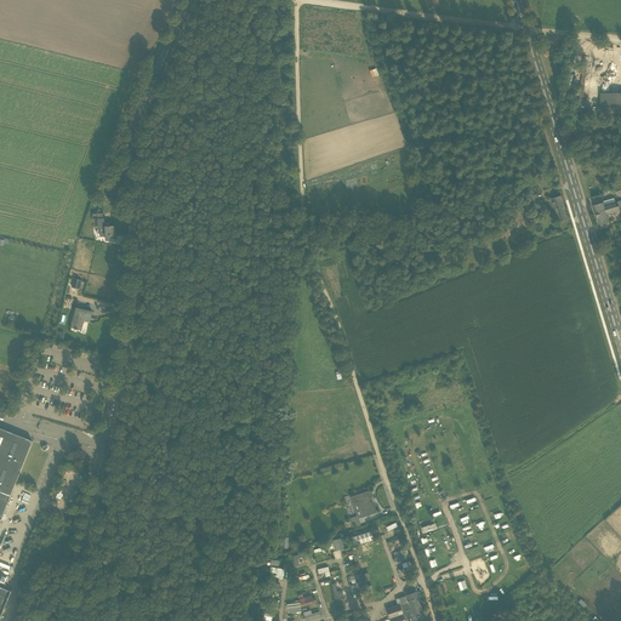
[(620,52),(587,50),(585,79),(620,81),(620,52)]
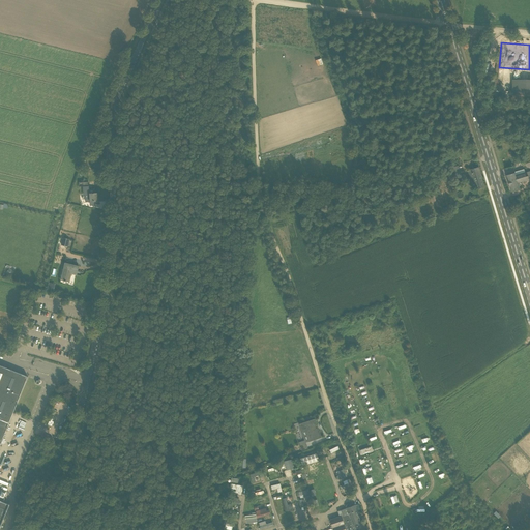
[(529,79),(512,80),(512,96),(529,95),(529,79)]
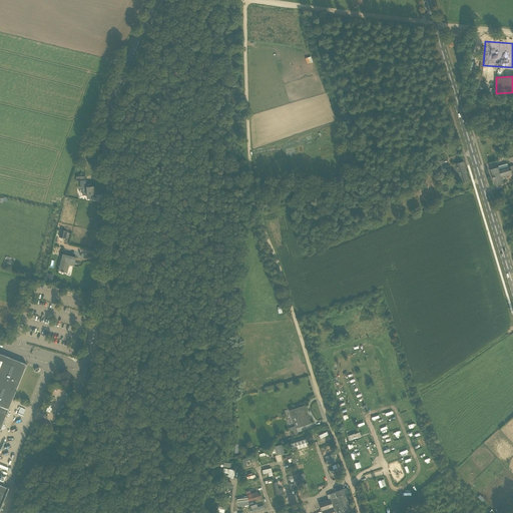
[(462,183),(465,182),(469,181),(463,161),(453,164),(456,174),(459,173),(462,183)]
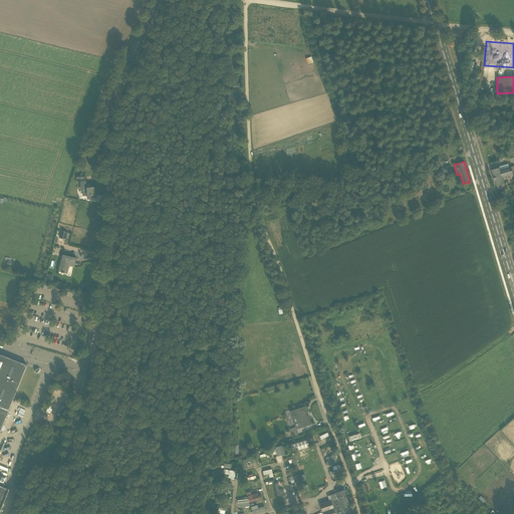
[(499,168),(496,169),(491,170),(493,175),(510,169),(510,168),(509,164),(499,167),(499,168)]
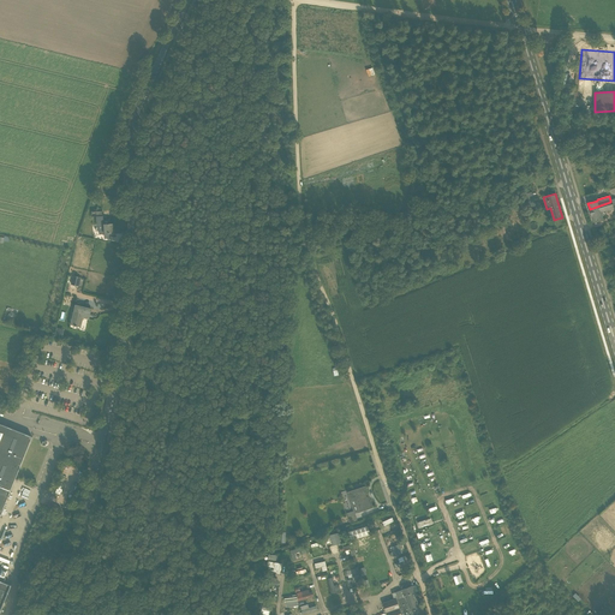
[(590,209),(593,222),(604,220),(602,213),(614,208),(614,198),(610,201),(610,202),(590,209)]
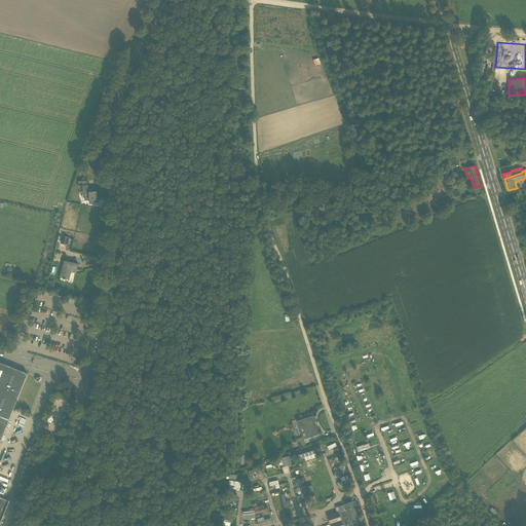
[(97,191),(88,192),(84,193),(85,200),(89,200),(97,199),(97,191)]
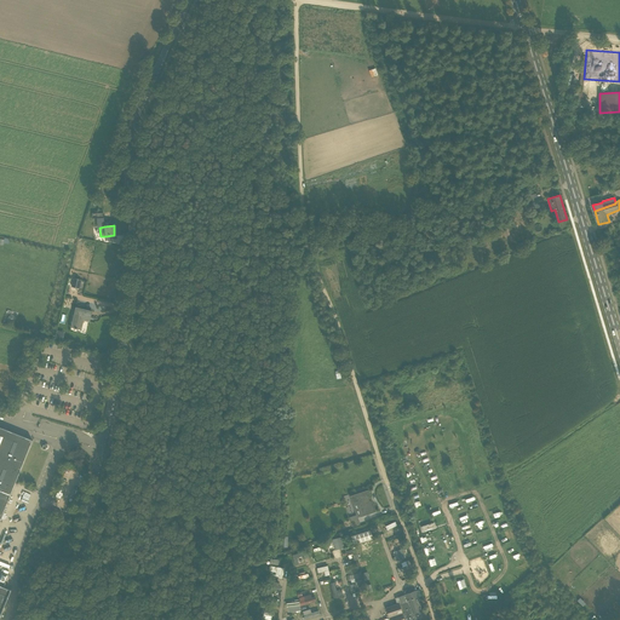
[(76,306),(72,327),(81,329),(84,321),(85,316),(90,317),(92,311),(76,306)]
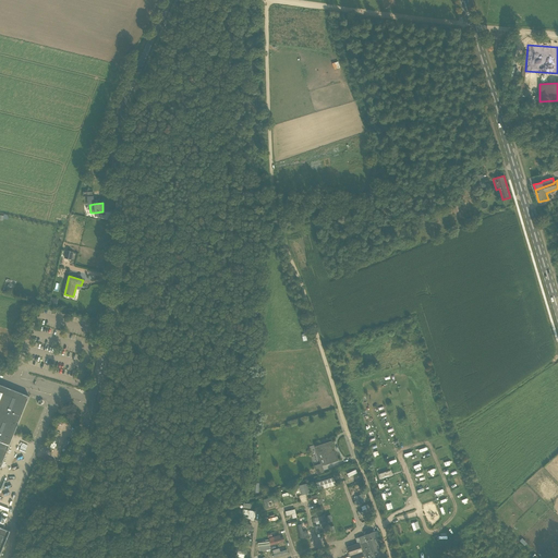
[(0,385),(0,555),(10,531),(0,526),(0,468),(14,433),(14,432),(28,397),(0,385)]
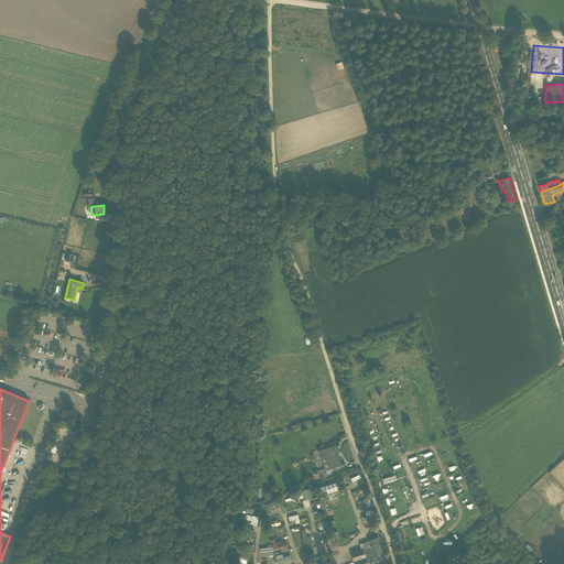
[(320,451),(318,452),(321,459),(324,458),(327,467),(328,469),(342,465),(338,456),(336,456),(333,447),(334,446),(320,451)]
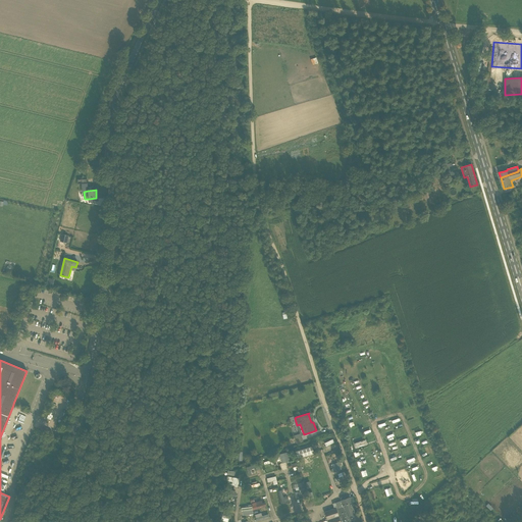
[(297,445),(304,441),(302,435),(301,433),(300,433),(294,435),(297,445)]
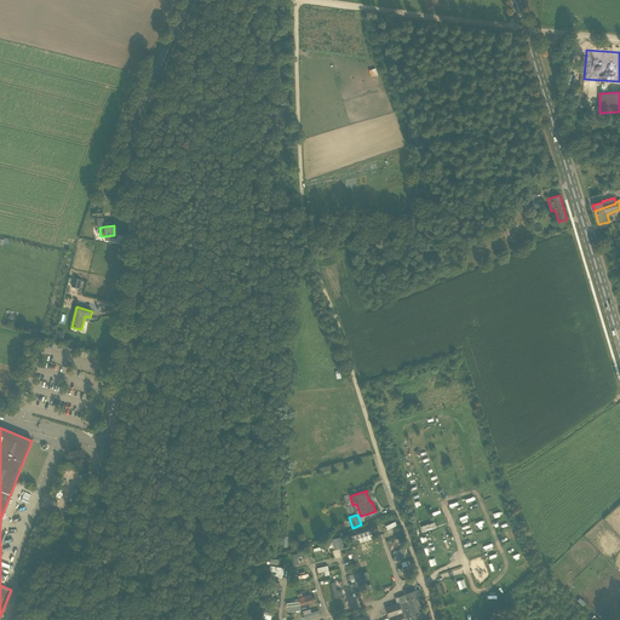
[(395,521),(384,528),(388,532),(397,524),(395,521)]
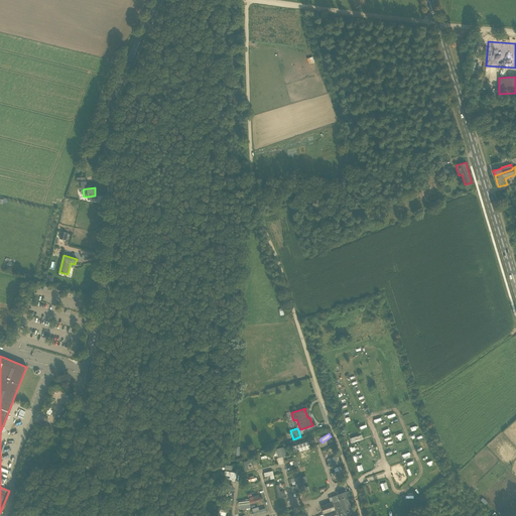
[(333,438),(320,443),(321,446),(334,441),(333,438)]
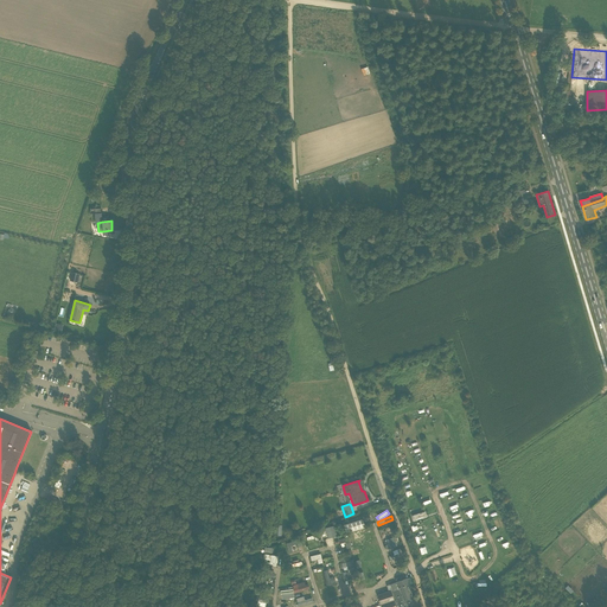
[(346,534),(365,528),(363,519),(344,525),(346,534)]
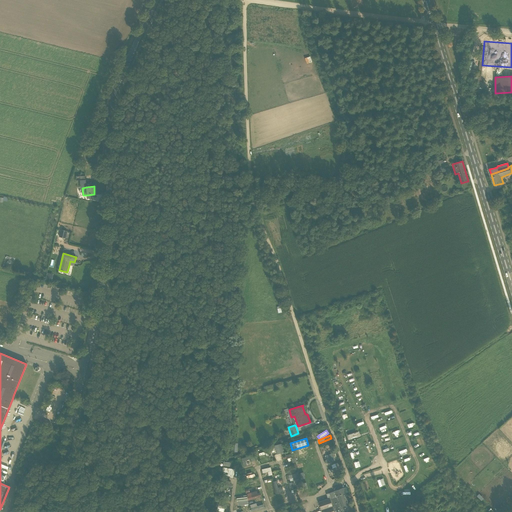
[(274,445),(275,449),(276,449),(277,454),(283,453),(281,444),(278,444),(274,445)]
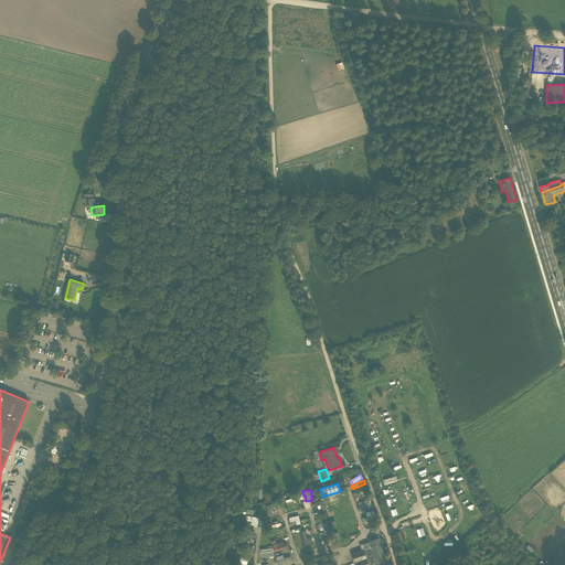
[(324,500),(316,502),(317,505),(321,504),(322,511),(327,510),(324,500)]
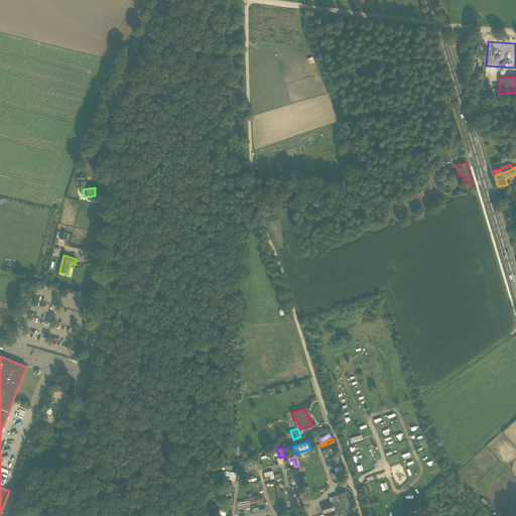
[(329,467),(338,465),(335,457),(332,458),(333,462),(328,464),(329,467)]
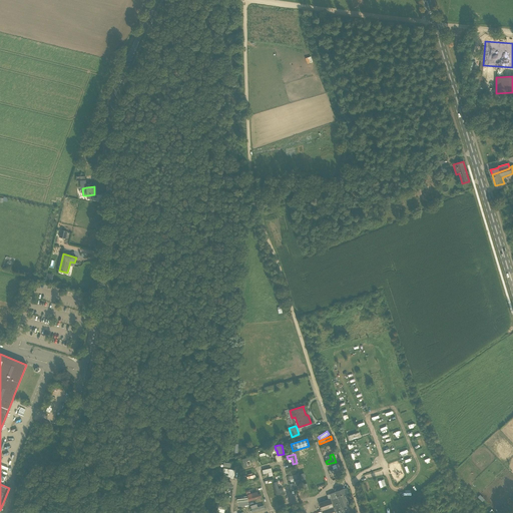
[(249,457),(241,459),(244,468),(247,467),(245,462),(249,460),(249,457)]
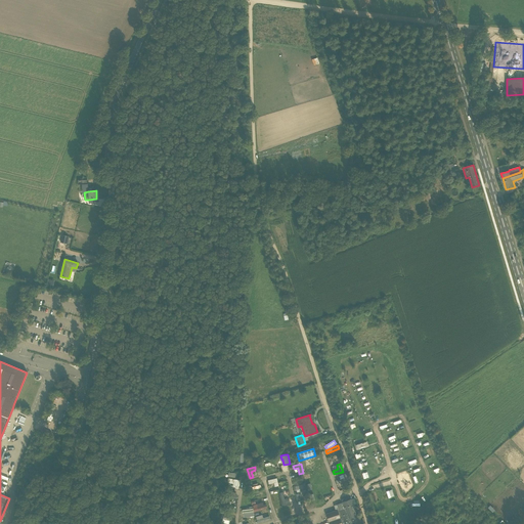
[(346,477),(336,480),(338,484),(342,482),(343,486),(348,484),(347,480),(348,480),(346,477)]
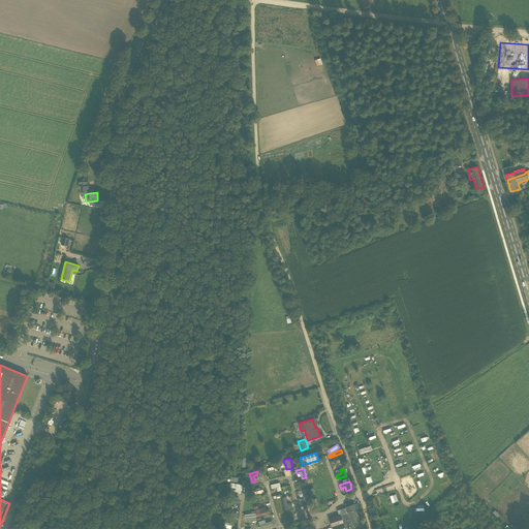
[(229,483),(229,488),(231,489),(231,488),(235,488),(235,492),(239,492),(239,491),(241,491),(242,491),(243,485),(237,484),(229,483)]
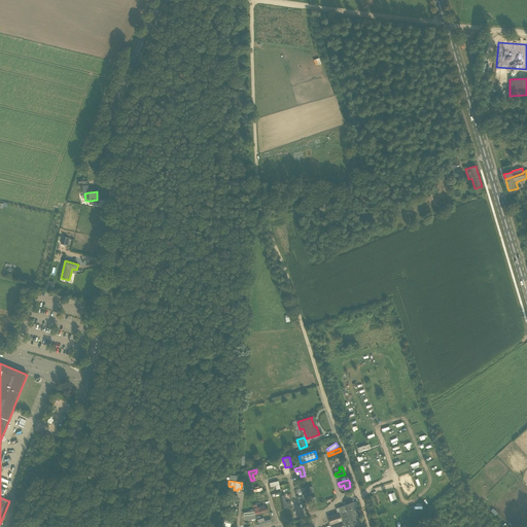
[(278,481),(270,483),(270,487),(276,486),(276,490),(280,489),(278,481)]
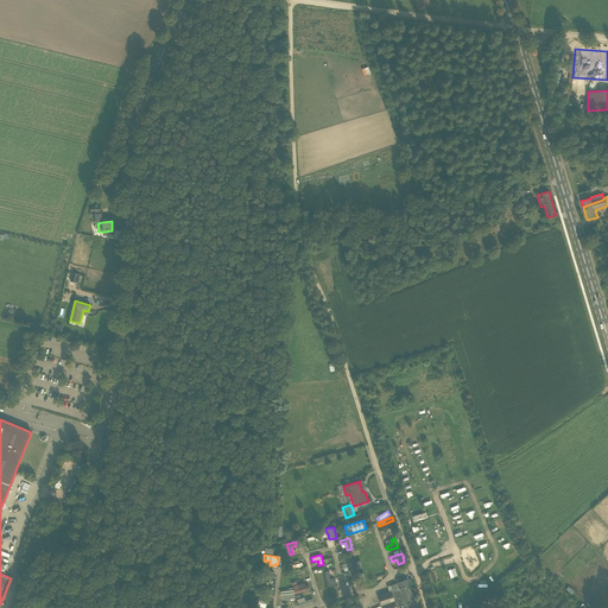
[(292,569),(302,565),(302,563),(299,563),(298,561),(292,562),(293,565),(292,565),(286,567),(289,571),(293,570),(292,569)]
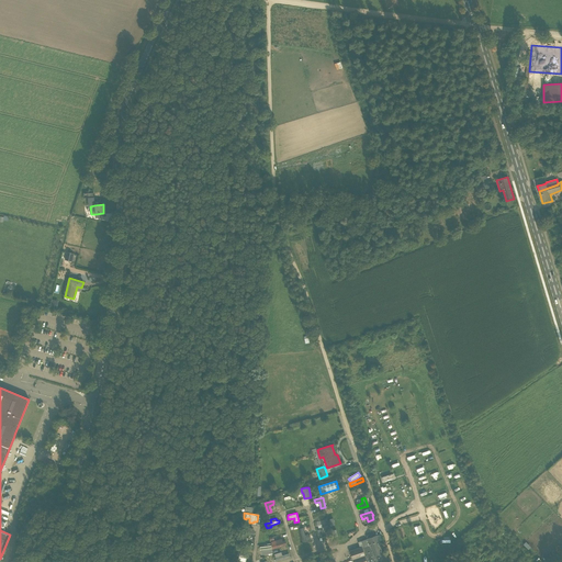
[(303,542),(311,540),(310,536),(308,536),(307,535),(304,535),(303,528),(300,528),(303,542)]
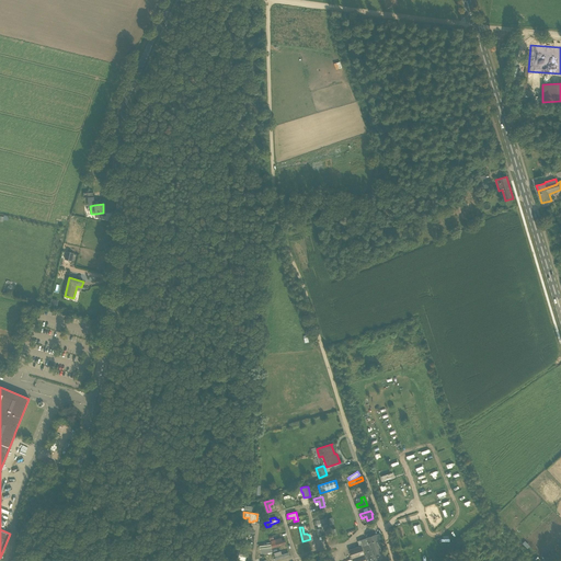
[(366,535),(366,537),(366,538),(367,538),(374,560),(382,560),(384,560),(381,554),(382,554),(377,540),(378,540),(376,535),(373,536),(371,534),(370,534),(368,534),(367,534),(366,535)]
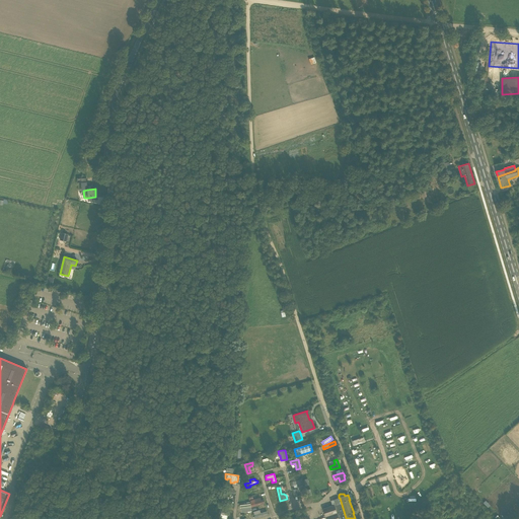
[(249,503),(251,507),(264,504),(263,499),(261,500),(260,498),(249,500),(250,503),(249,503)]
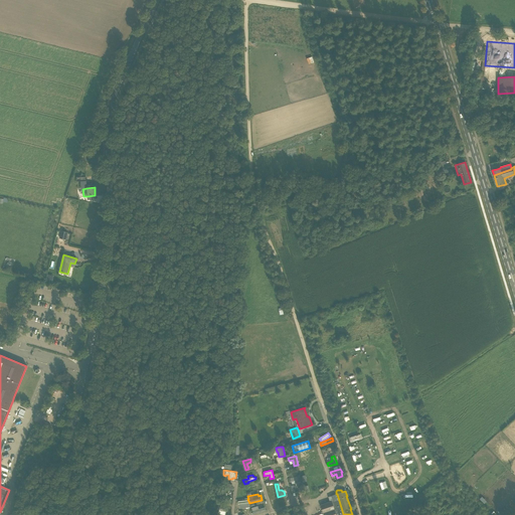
[(330,502),(320,505),(322,510),(323,512),(323,514),(352,514),(351,514),(343,514),(337,494),(331,496),(328,497),(330,502)]
